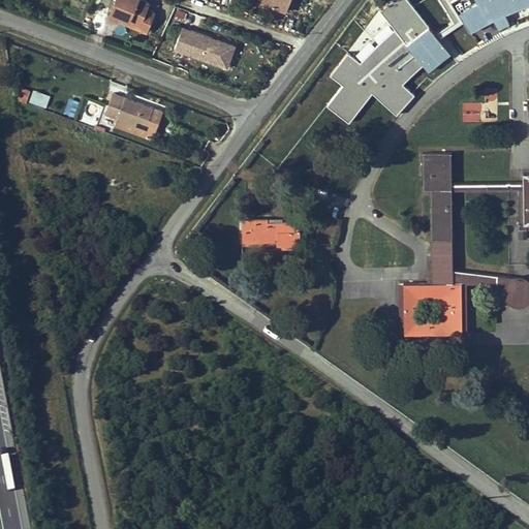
[(117,0),(115,0),(110,16),(146,30),(154,10),(146,7),(149,1),(145,0),(126,0),(125,3),(117,0)]
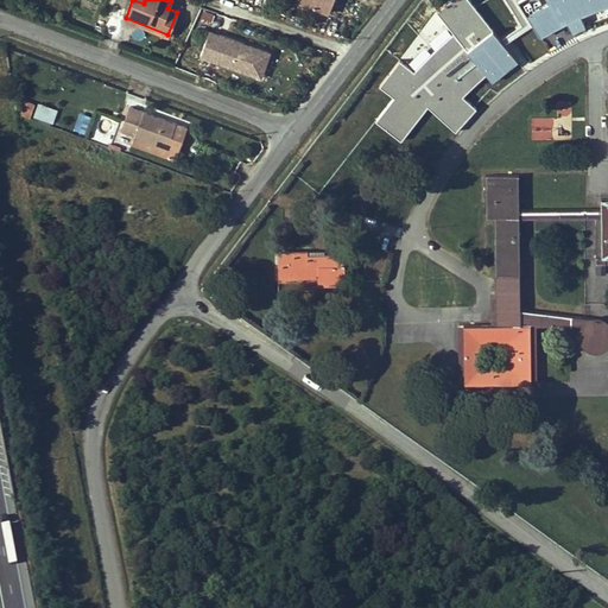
[(299,0),(325,10),(328,0),(299,0)]
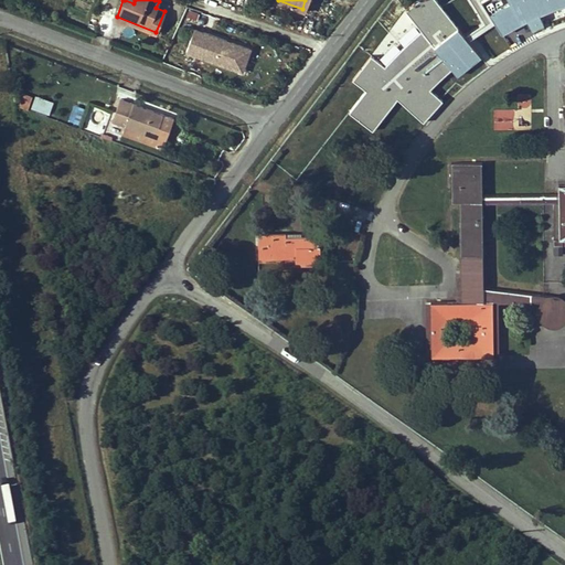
[(366,89),(350,112),(373,130),(398,98),(424,121),(443,100),(430,88),(452,68),(459,76),(483,56),(470,41),(466,34),(437,0),(417,0),(406,9),(423,30),(407,42),(397,53),(386,66),(373,55),(353,81),(366,89)]
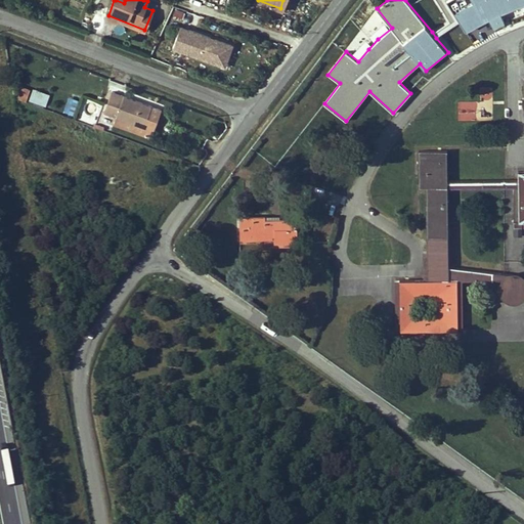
[(523,0),(437,0),(450,20),(432,32),(436,38),(461,22),(467,31),(487,18),(493,28),(523,15),(523,0)]
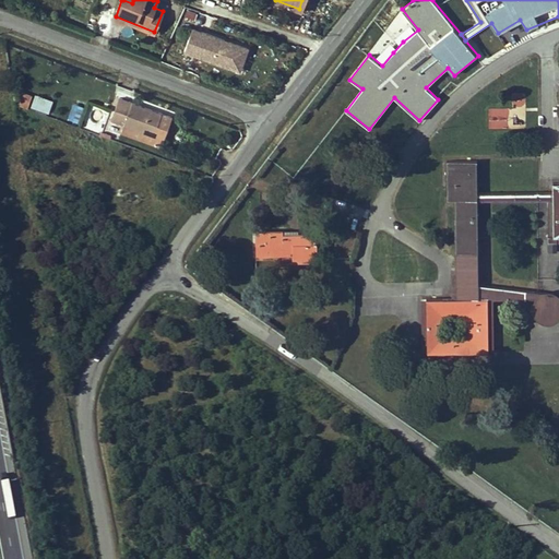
[(396,37),(401,42),(415,30),(411,24),(396,37)]
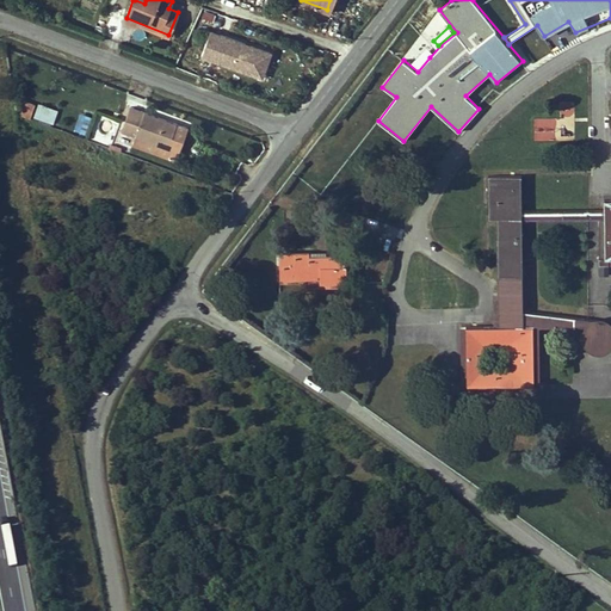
[(228,30),(220,28),(214,41),(223,44),(228,30)]
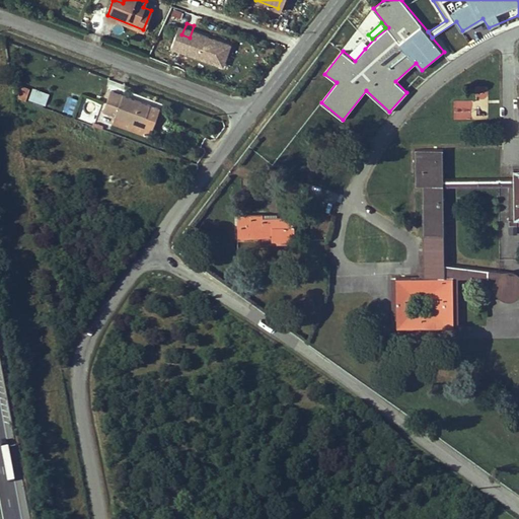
[(220,43),(199,34),(191,57),(201,60),(205,50),(216,54),(220,43)]
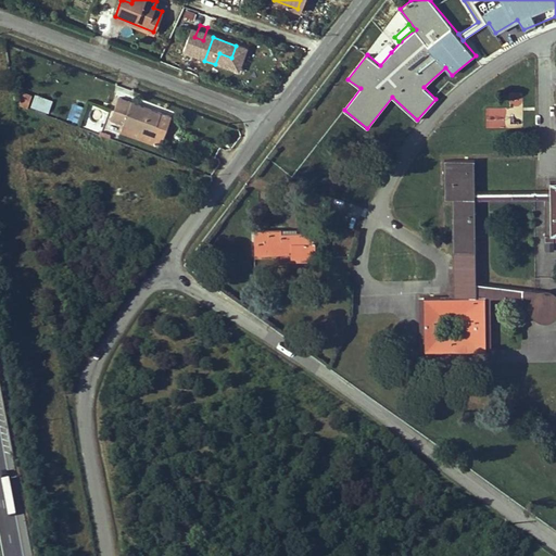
[(231,58),(219,53),(215,64),(219,66),(222,59),(230,62),(231,58)]
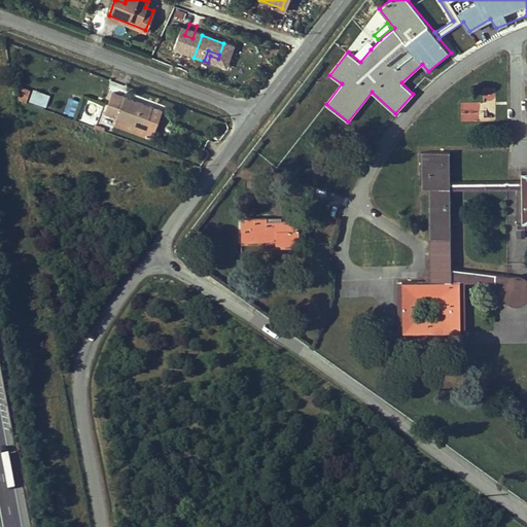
[(26,102),(31,90),(21,85),(15,99),(26,102)]
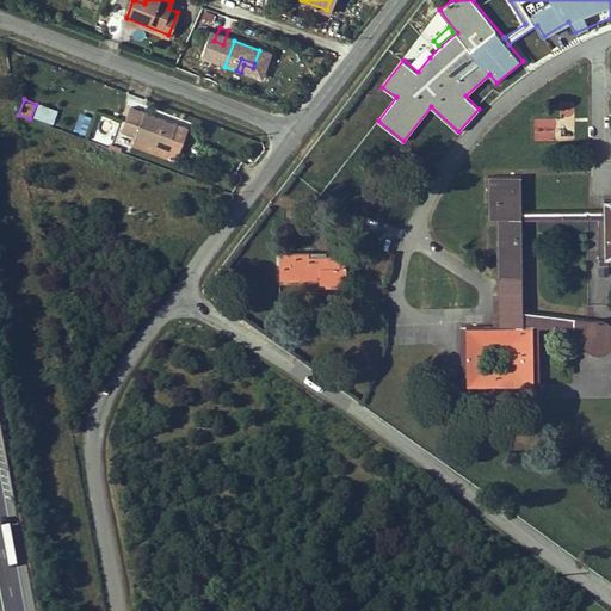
[(37,103),(32,117),(54,123),(57,110),(37,103)]
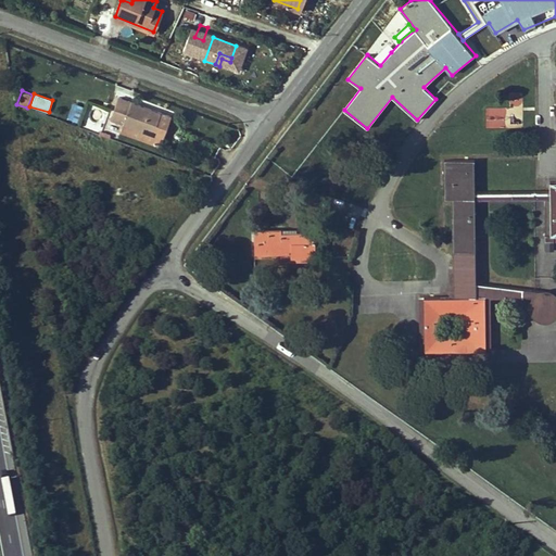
[(510,95),(509,105),(520,106),(521,96),(510,95)]
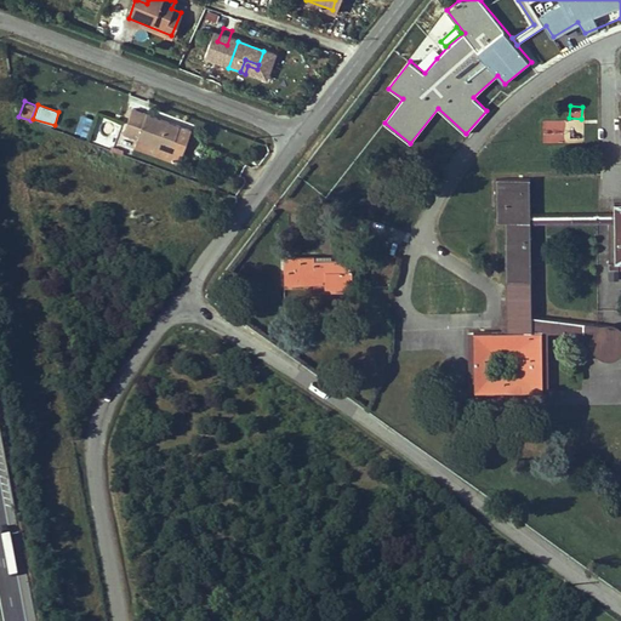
[(132,108),(124,132),(171,149),(180,125),(132,108)]
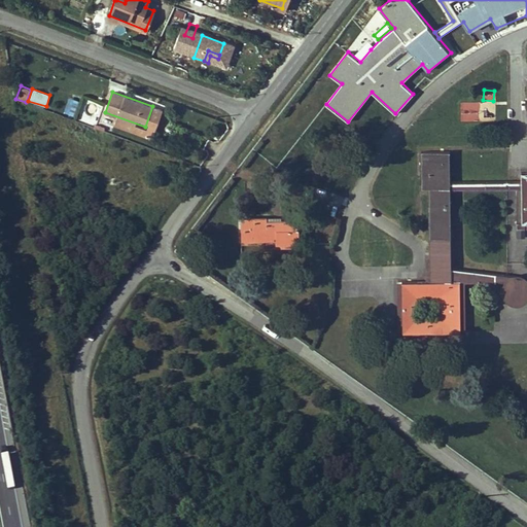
[(67,114),(73,116),(78,100),(72,98),(67,114)]
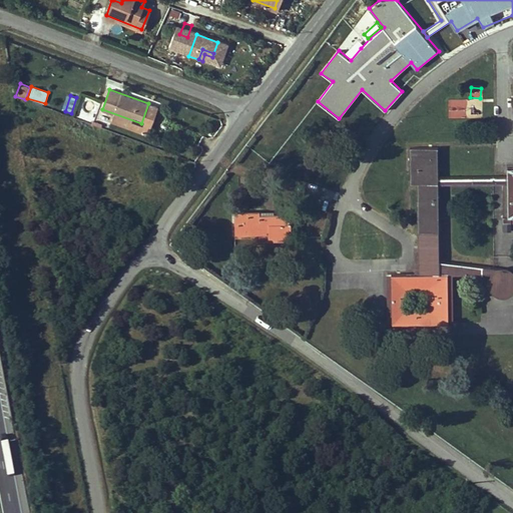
[(466,99),(448,98),(447,117),(465,118),(466,99)]
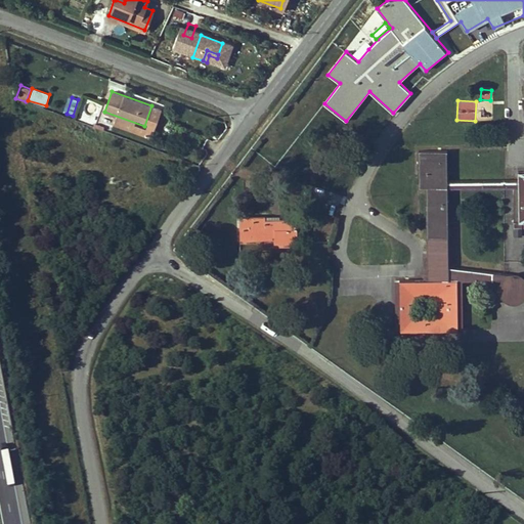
[(523,171),(518,172),(518,180),(447,180),(446,150),(420,150),(420,186),(427,186),(429,279),(400,279),(400,330),(459,329),(457,279),(495,278),(499,282),(499,286),(499,289),(500,291),(503,294),(504,296),(507,298),(509,300),(512,300),(515,301),(518,300),(521,299),(523,296),(523,278),(522,277),(520,275),(518,274),(448,266),(435,264),(435,236),(447,235),(447,187),(519,186),(519,220),(514,220),(515,226),(522,226),(522,222),(523,221),(523,171)]
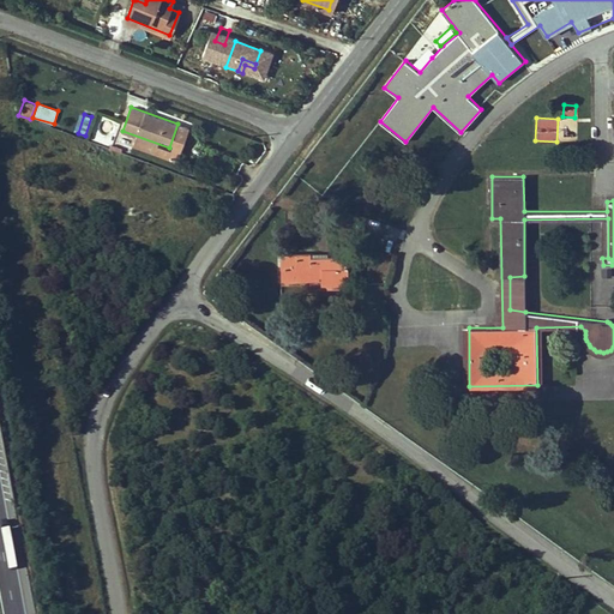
[(311,257),(311,253),(281,253),(281,281),(309,280),(321,280),(321,282),(349,282),(348,256),(311,257)]
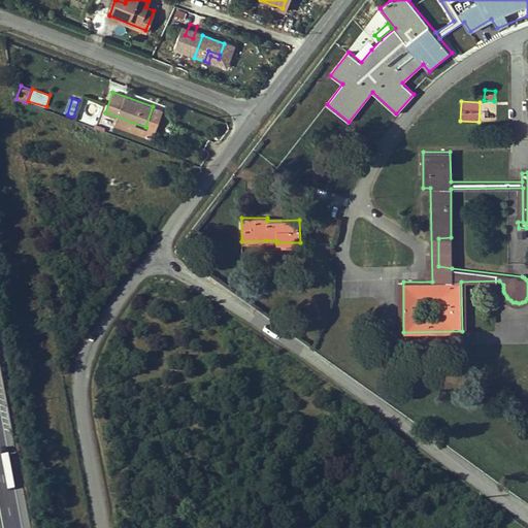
[(438,238),(438,266),(452,268),(451,237),(438,238)]
